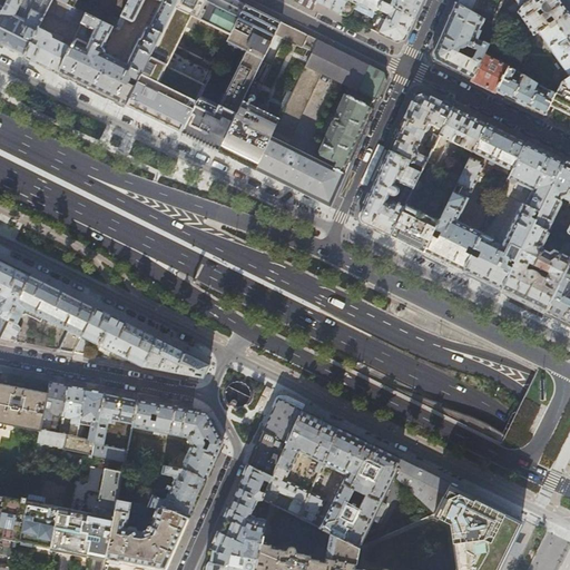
[(7,0),(0,13),(0,43),(25,56),(39,27),(47,11),(51,0),(7,0)]
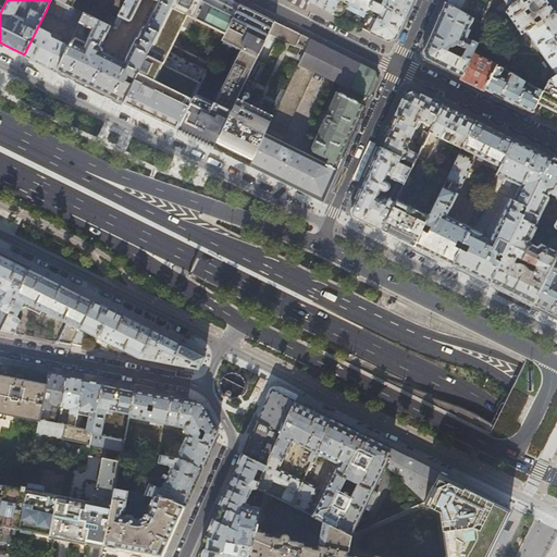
[(67,4),(58,0),(50,0),(46,11),(61,19),(67,4)]
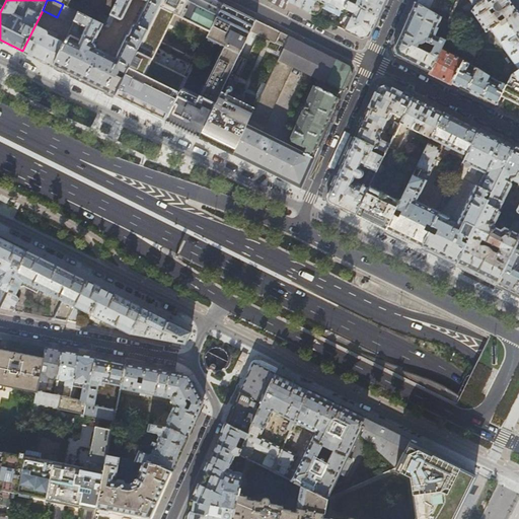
[(65,42),(54,67),(74,77),(94,86),(114,96),(123,78),(120,77),(122,72),(125,74),(161,0),(117,0),(118,0),(108,17),(105,25),(108,27),(115,16),(120,19),(122,18),(131,0),(142,0),(143,0),(144,0),(147,1),(136,24),(135,23),(133,24),(127,35),(126,34),(115,57),(95,48),(96,47),(96,46),(95,45),(95,44),(94,44),(93,44),(102,24),(95,20),(78,12),(74,21),(85,27),(77,44),(67,39),(65,42)]
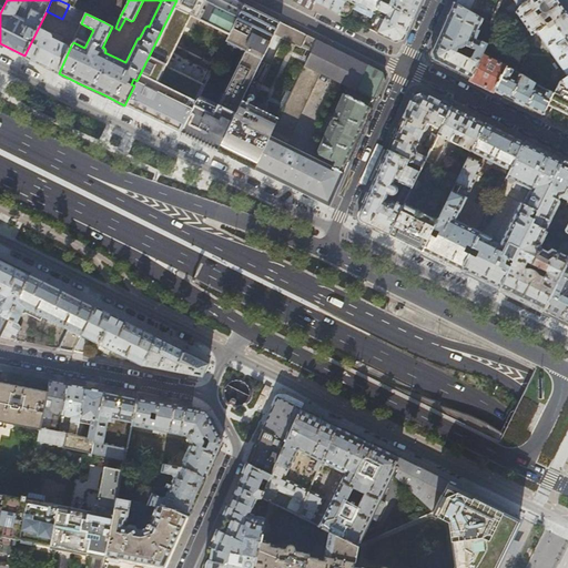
[(134,85),(124,105),(180,133),(244,3),(236,0),(176,0),(137,81),(134,85)]
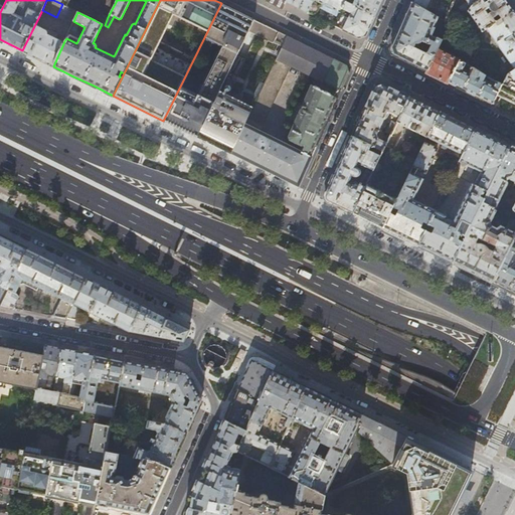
[(266,0),(283,8),(286,1),(286,0),(266,0)]
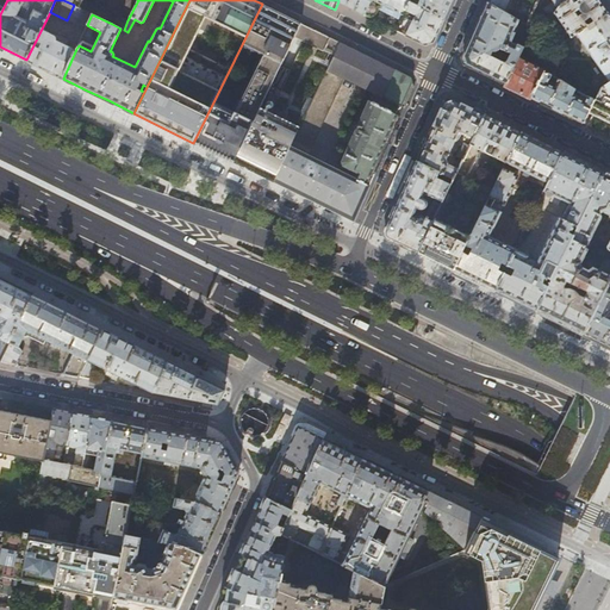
[(363,14),(371,0),(338,0),(338,1),(350,7),(363,14)]
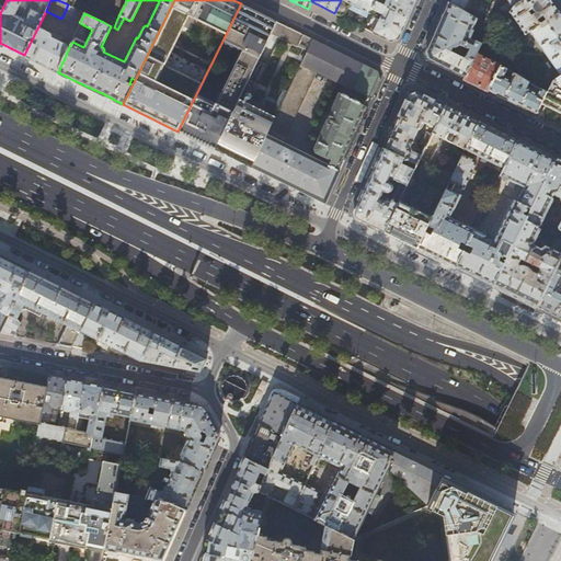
[(341,0),(334,13),(334,14),(342,18),(346,8),(357,13),(368,19),(369,16),(376,1),(374,0),(341,0)]
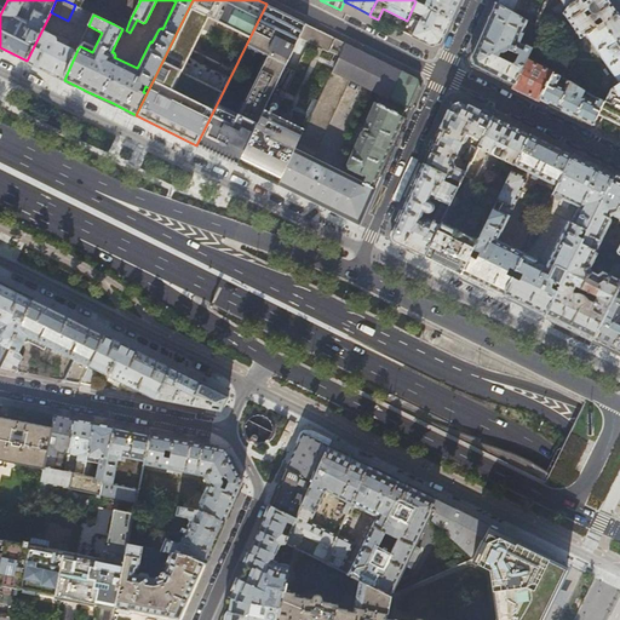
[(422,0),(420,4),(452,18),(457,5),(459,0),(422,0)]
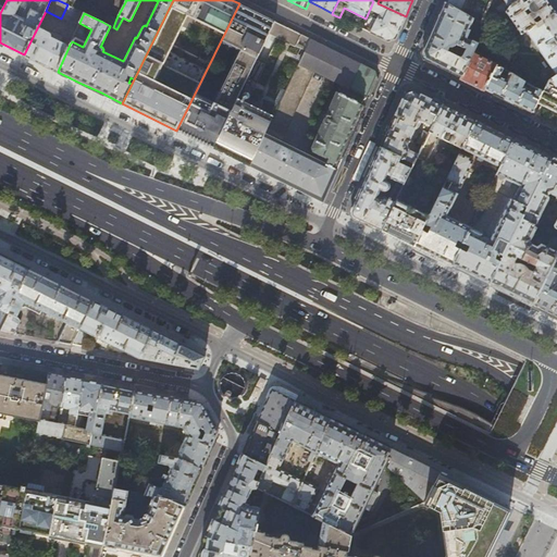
[(446,0),(445,3),(462,13),(468,0),(446,0)]
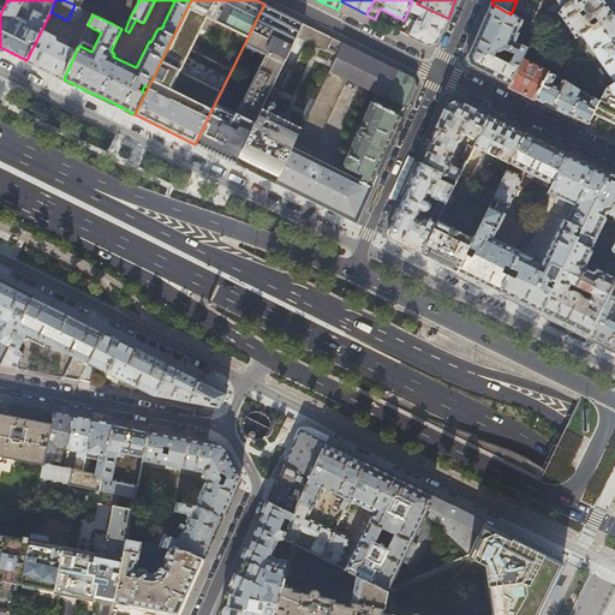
[(556,0),(557,3),(548,10),(554,18),(559,16),(562,9),(574,0),(556,0)]
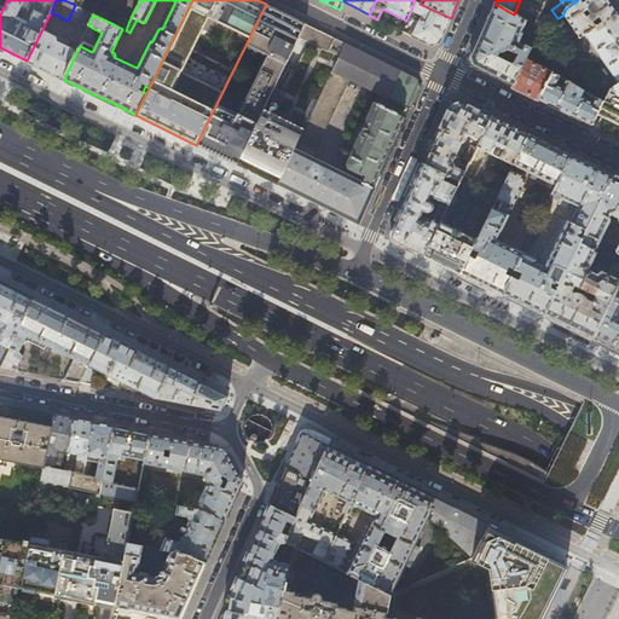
[(615,12),(606,0),(578,0),(566,9),(562,16),(579,39),(584,35),(615,12)]
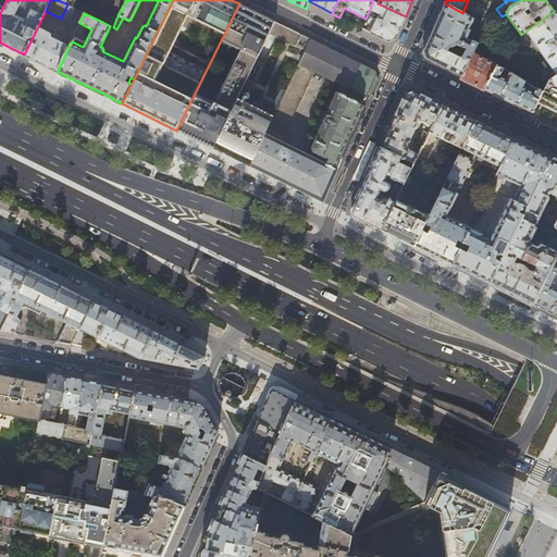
[(378,3),(373,1),(367,16),(370,17),(371,16),(376,19),(373,25),(368,24),(366,29),(388,40),(396,38),(401,24),(406,16),(378,3)]
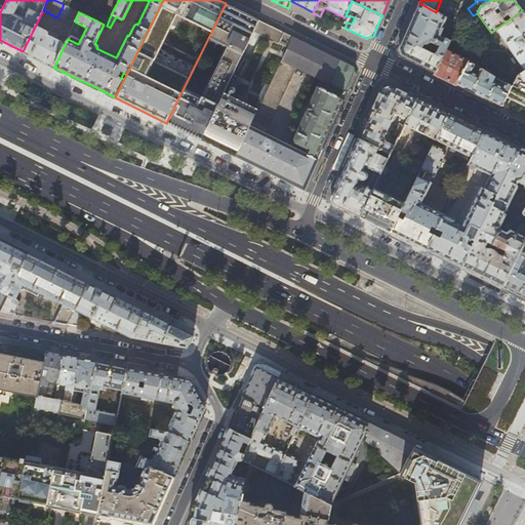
[(226,3),(166,123),(201,139),(238,63),(252,32),(258,19),(226,3)]
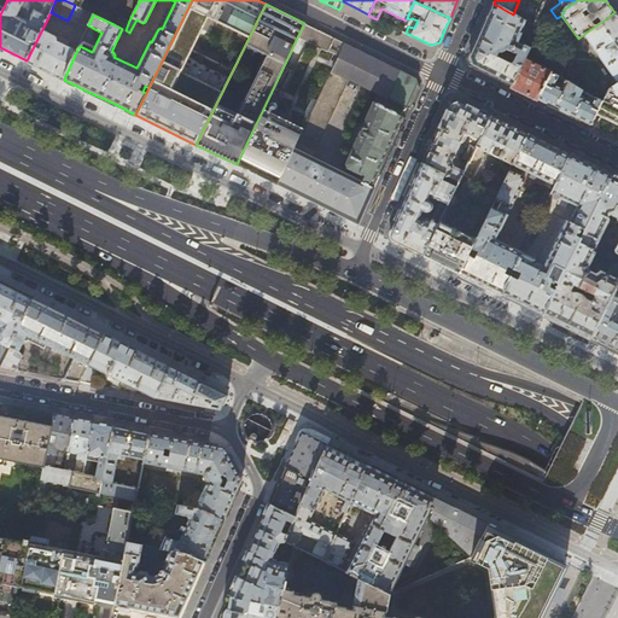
[(530,48),(516,41),(525,22),(513,15),(494,4),(493,4),(481,31),(468,58),(471,65),(511,86),(512,86),(525,59),(530,48)]
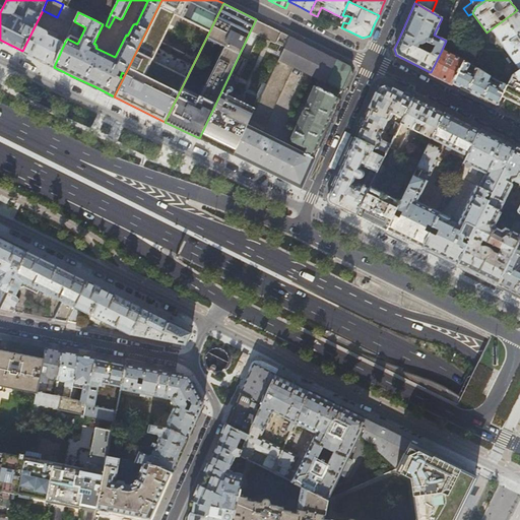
[(67,6),(63,4),(57,17),(66,21),(71,8),(67,6)]
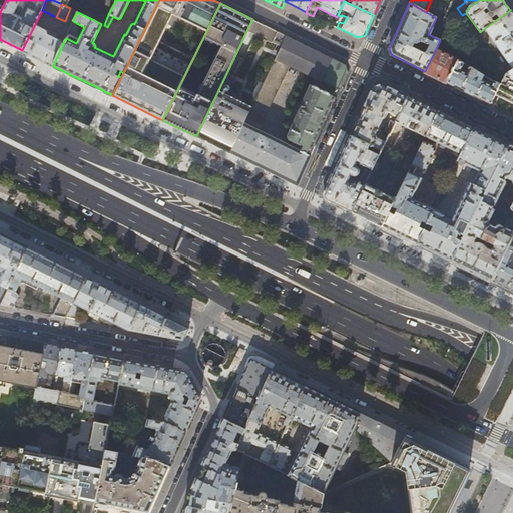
[(70,8),(65,21),(72,24),(73,21),(77,12),(70,8)]
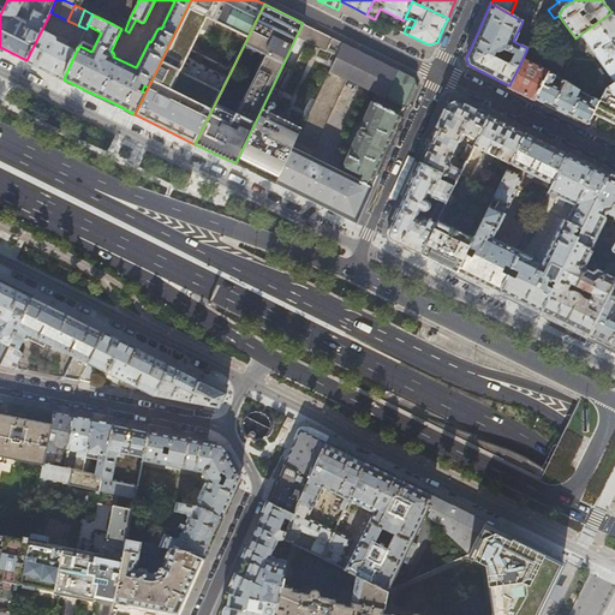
[(543,21),(537,12),(531,27),(537,29),(543,25),(543,21)]
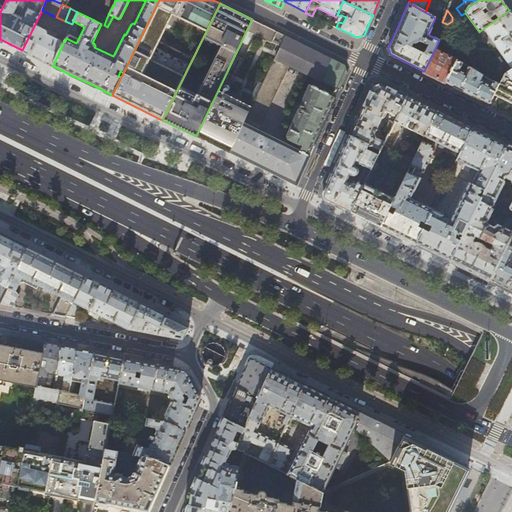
[(511,14),(509,10),(483,29),(511,69),(511,68),(511,14)]
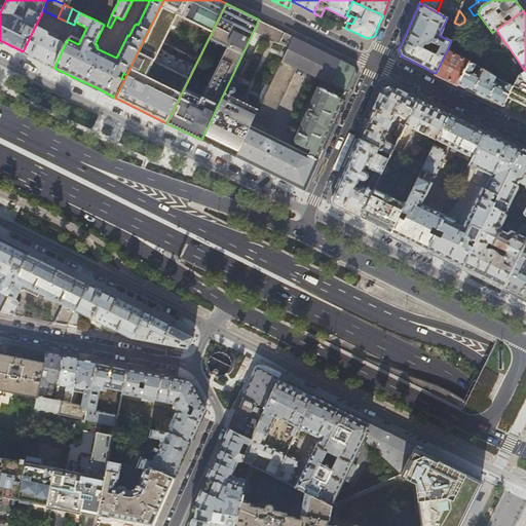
[(107,26),(110,17),(106,15),(99,17),(97,21),(104,25),(107,26)]
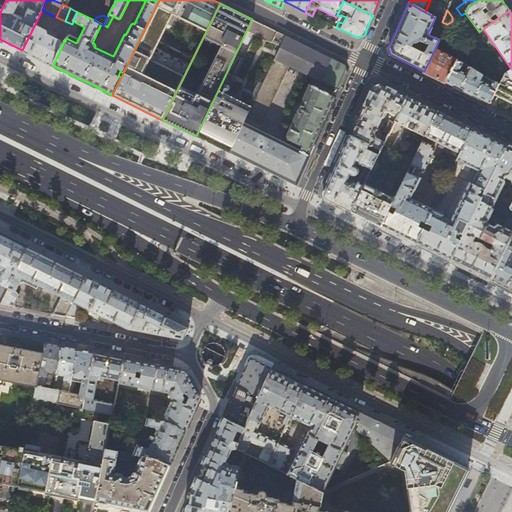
[(268,28),(252,19),(246,31),(255,36),(242,66),(265,77),(285,36),(268,28)]
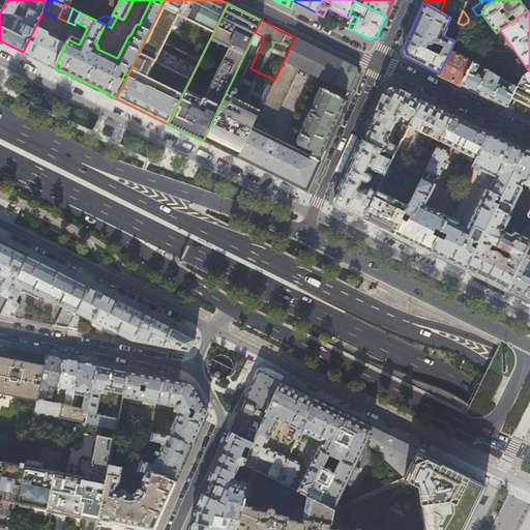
[(36,25),(23,52),(39,60),(55,68),(66,42),(53,36),(55,32),(47,28),(46,29),(36,25)]
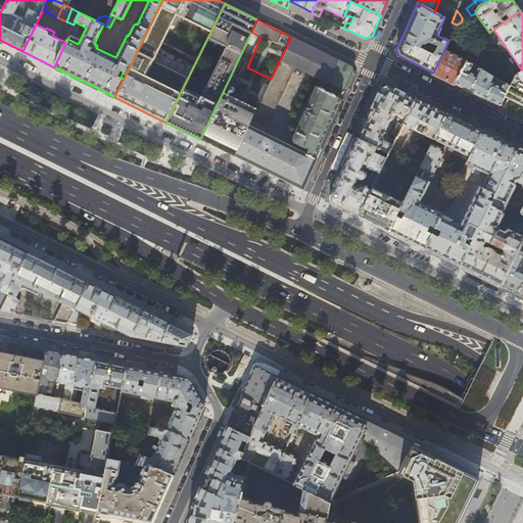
[(463,28),(457,25),(453,33),(459,36),(463,28)]
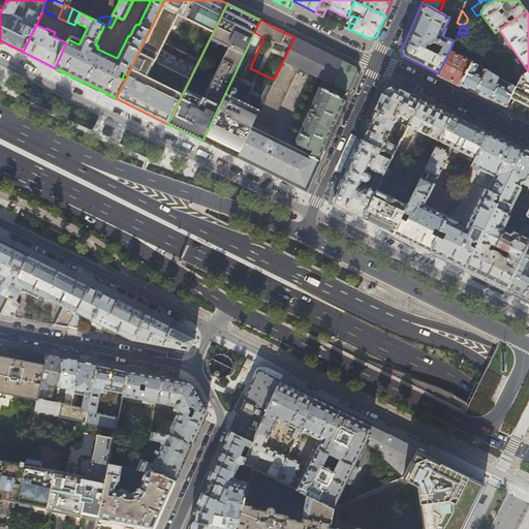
[(294,37),(274,80),(255,118),(271,125),(299,68),(323,81),(350,93),(359,74),(356,67),(294,37)]
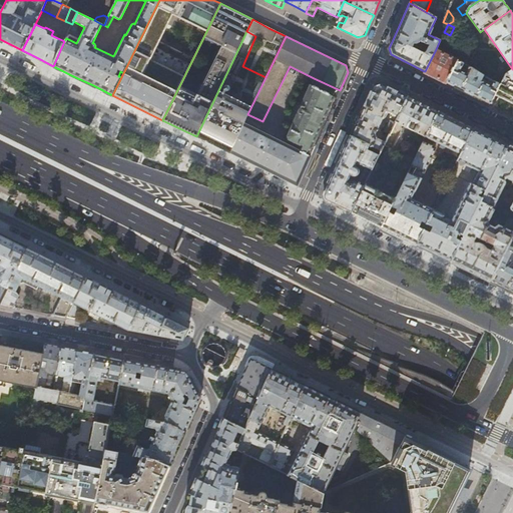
[(425,71),(424,71),(423,73),(446,84),(447,82),(447,81),(457,60),(458,60),(436,49),(425,71)]
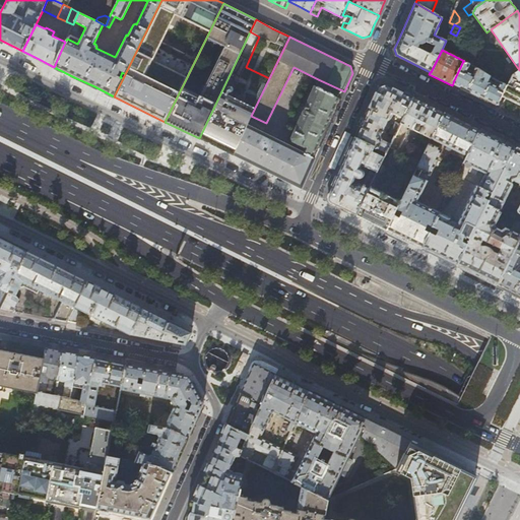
[(469,58),(467,63),(469,64),(473,66),(476,61),(469,58)]
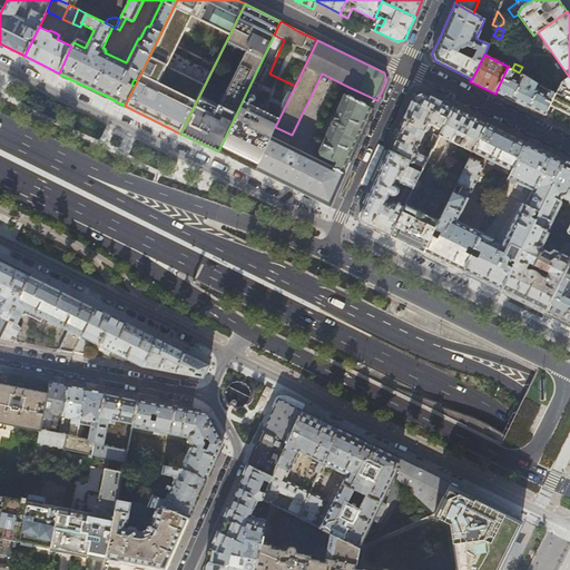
[(497,90),(497,91),(544,115),(551,104),(557,95),(549,90),(546,97),(537,91),(537,90),(537,89),(534,88),(537,84),(522,75),(520,78),(512,75),(514,70),(512,69),(508,67),(497,90)]
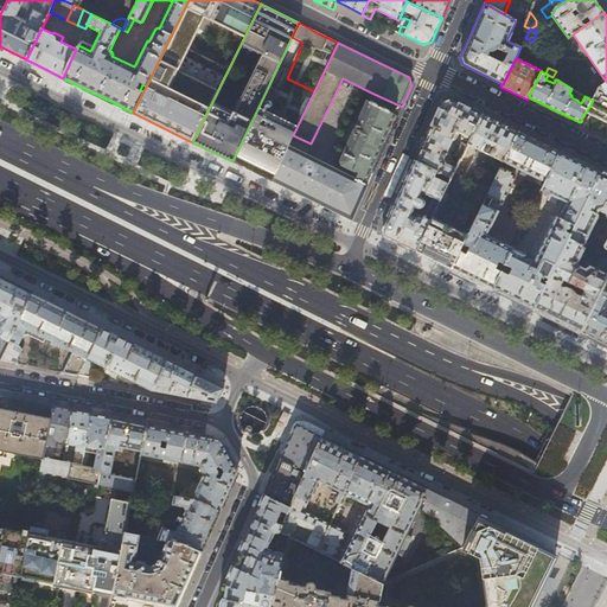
[(275,72),(232,161),(272,181),(293,135),(314,91),(287,78),(275,72)]
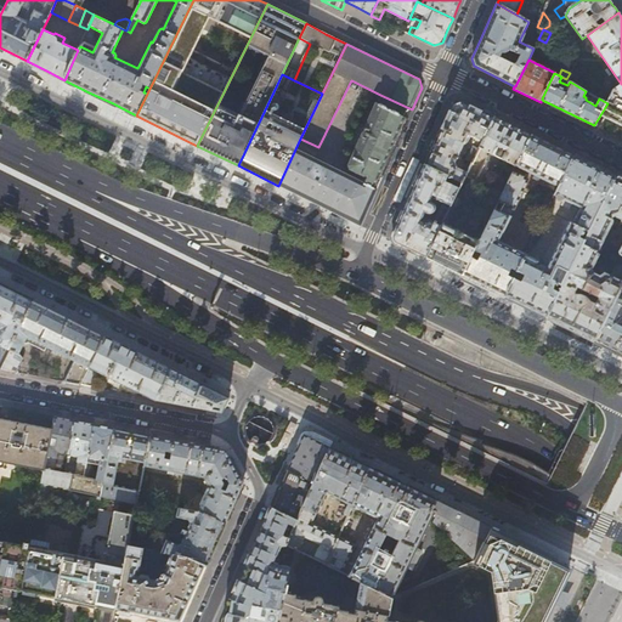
[(621,83),(621,84),(615,89),(608,103),(601,113),(618,122),(621,123),(621,83)]
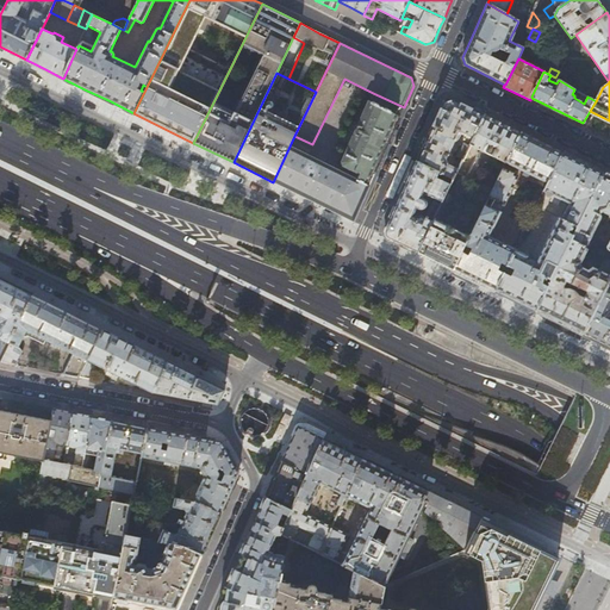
[(350,176),(307,156),(312,144),(294,136),(273,182),(353,222),(365,197),(380,161),(397,123),(404,107),(373,93),(356,130),(350,128),(349,129),(347,132),(346,132),(342,141),(350,145),(342,162),(343,167),(360,174),(358,180),(354,179),(355,175),(352,174),(350,176)]
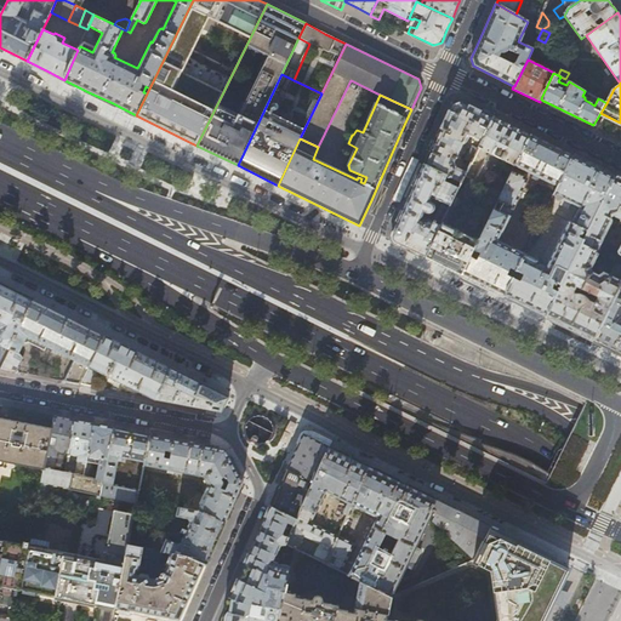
[(480,142),(494,117),(459,100),(451,103),(437,135),(425,165),(461,183),(466,172),(456,167),(455,163),(462,147),(462,144),(461,143),(465,142),(465,140),(472,142),(473,140),(480,142)]
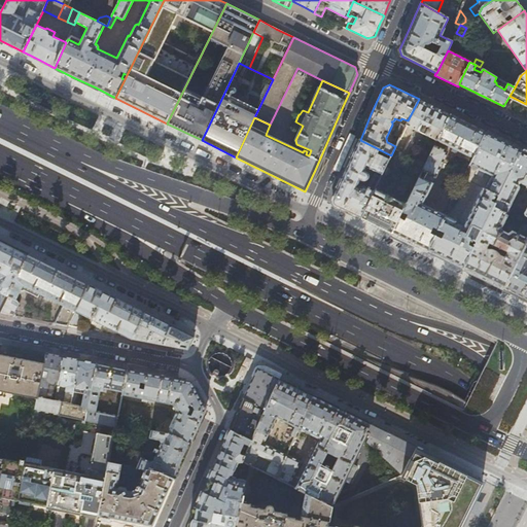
[(451,114),(419,99),(408,120),(406,126),(408,127),(413,129),(437,141),(451,114)]
